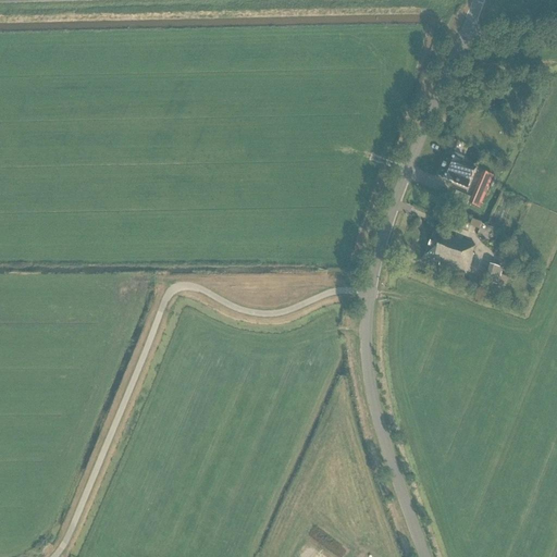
[(498,148),(492,145),(489,151),(495,155),(498,148)]
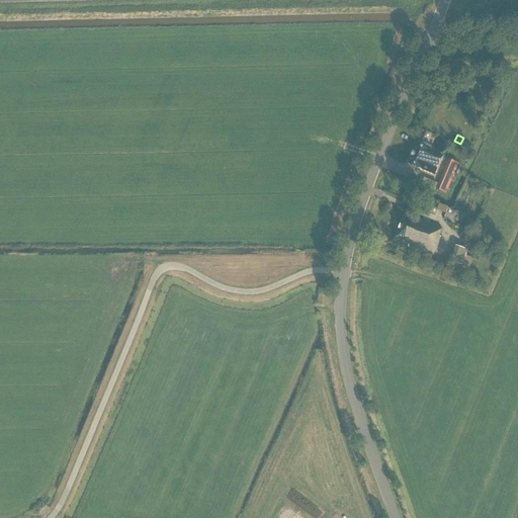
[(415,147),(407,165),(435,176),(442,158),(430,153),(431,148),(418,143),(416,147),(415,147)]
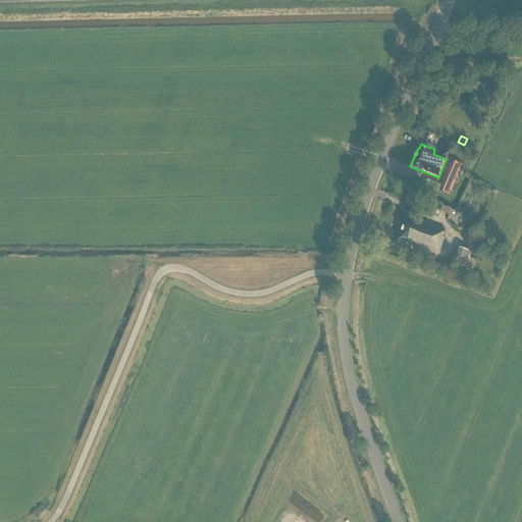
[(454,159),(440,191),(451,195),(464,163),(454,159)]
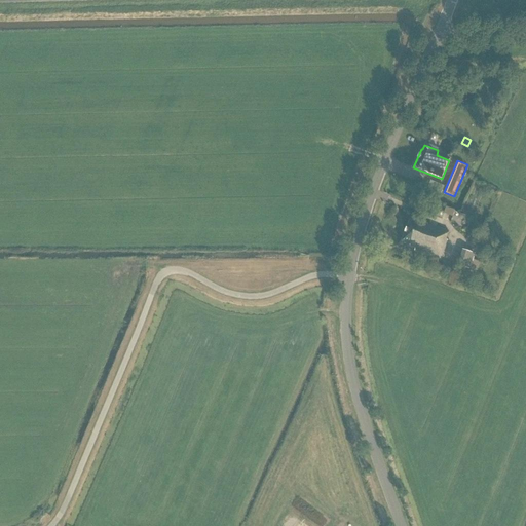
[(431,180),(428,187),(441,191),(443,185),(431,180)]
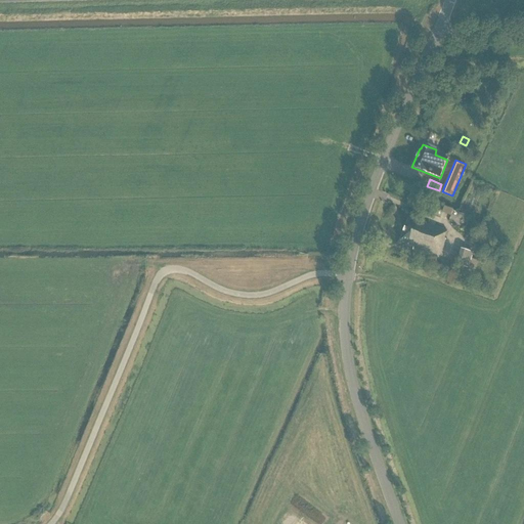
[(445,241),(444,239),(447,231),(425,224),(425,225),(418,223),(417,225),(407,221),(400,243),(408,246),(408,247),(413,249),(412,251),(439,260),(445,241)]
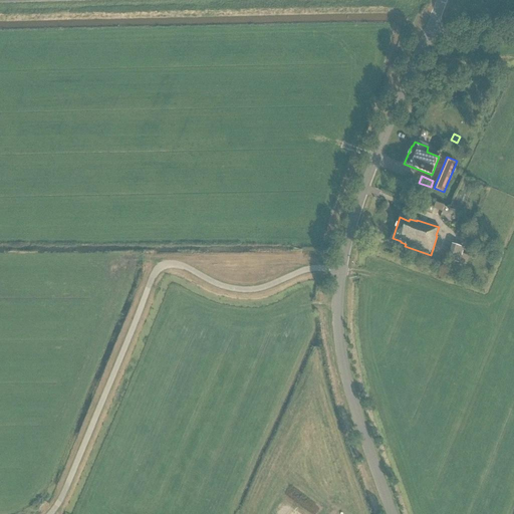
[(470,257),(462,254),(459,264),(466,267),(470,257)]
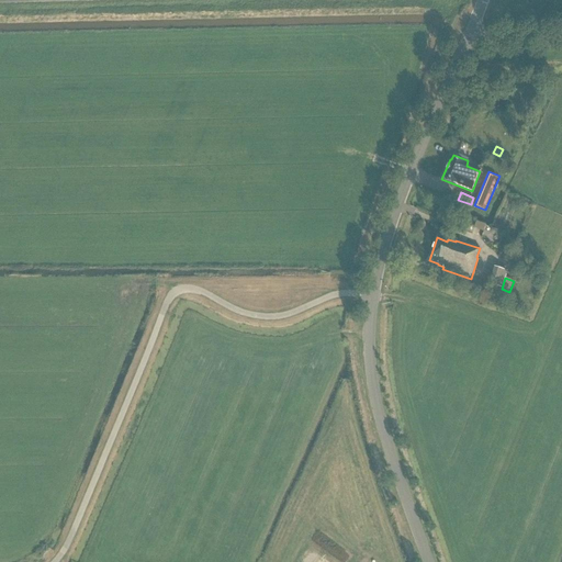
[(470,291),(481,295),(484,283),(474,280),(470,291)]
